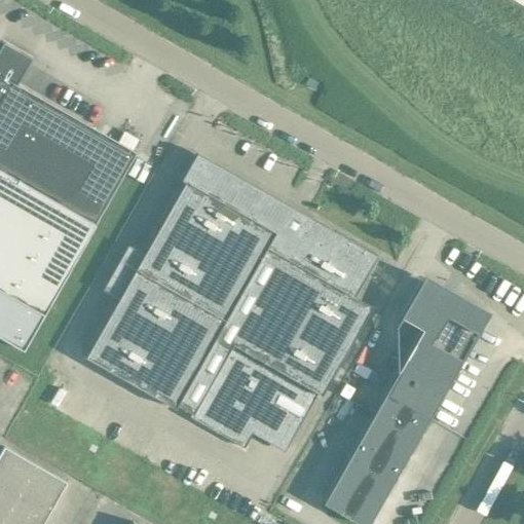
[(0,172),(96,227),(138,154),(16,85),(31,60),(3,44),(0,48),(0,172)]
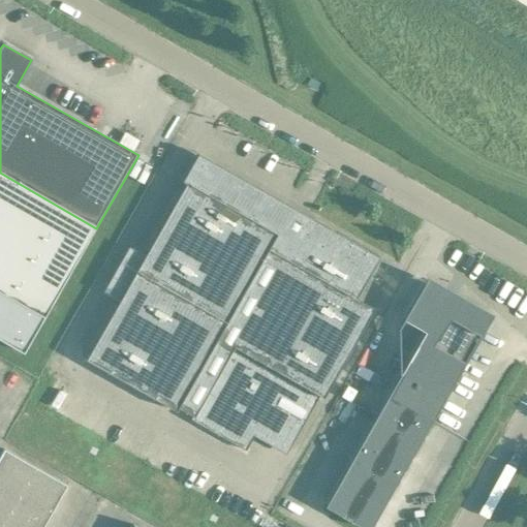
[(183,182),(187,184),(86,362),(177,413),(180,409),(193,416),(191,421),(193,422),(210,393),(264,423),(288,379),(324,399),(375,310),(358,300),(380,258),(323,226),(198,155),(183,182)]
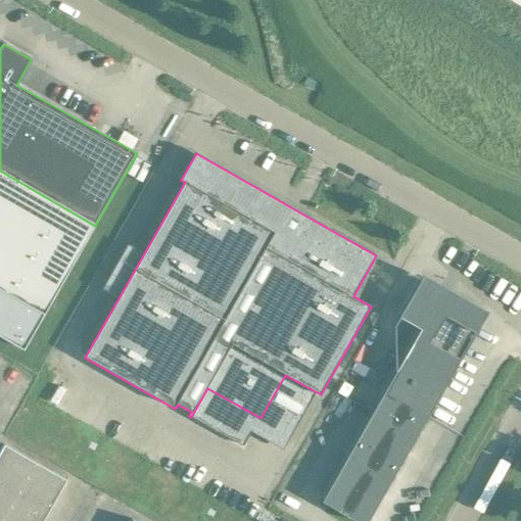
[(0,336),(24,350),(95,226),(0,171),(0,336)]
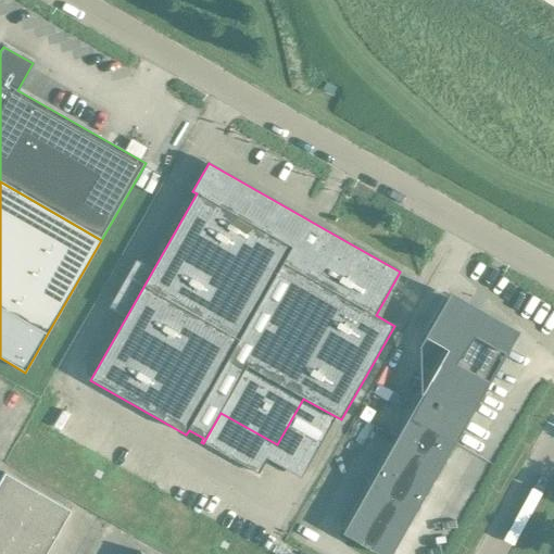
[(344,531),(382,553),(391,553),(515,338),(447,299),(425,338),(448,351),(344,531)]
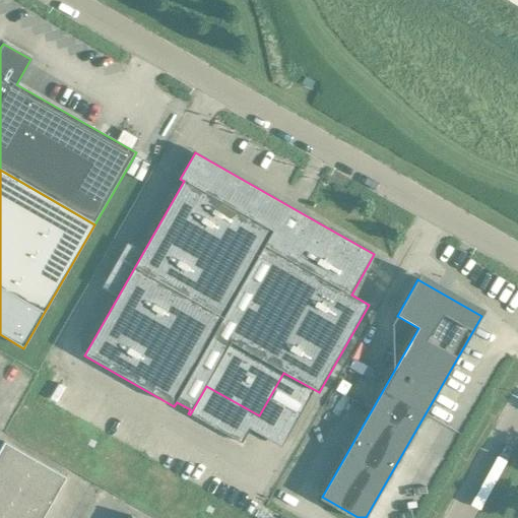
[(43,517),(66,479),(5,444),(0,452),(0,517),(43,517)]
